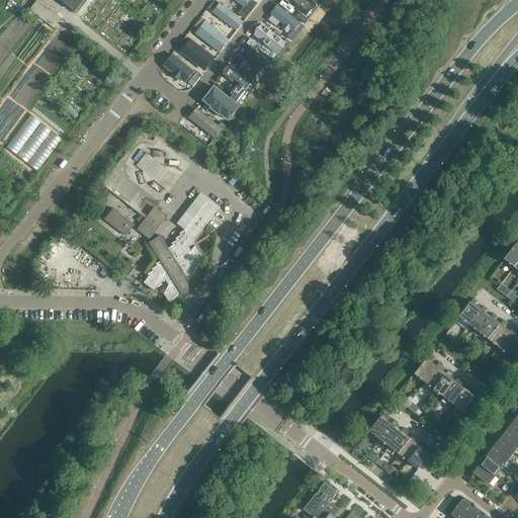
[(59,0),(75,11),(83,0),(59,0)]
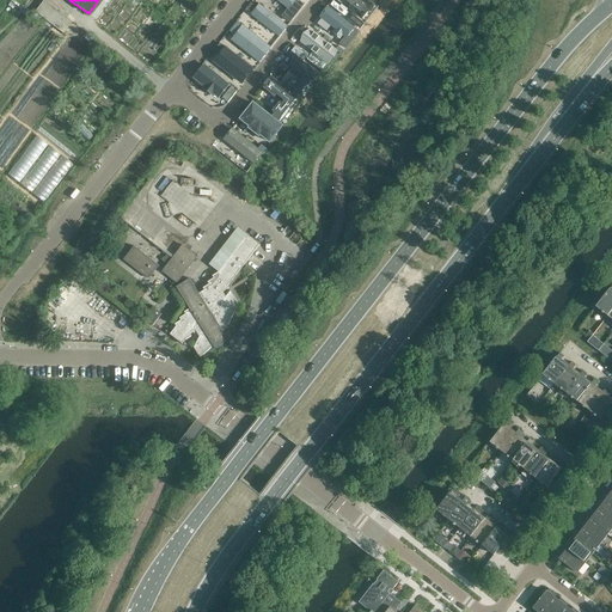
[(305,5),(298,0),(270,0),(271,1),(273,0),(277,0),(288,8),(282,16),(291,23),(305,5)]
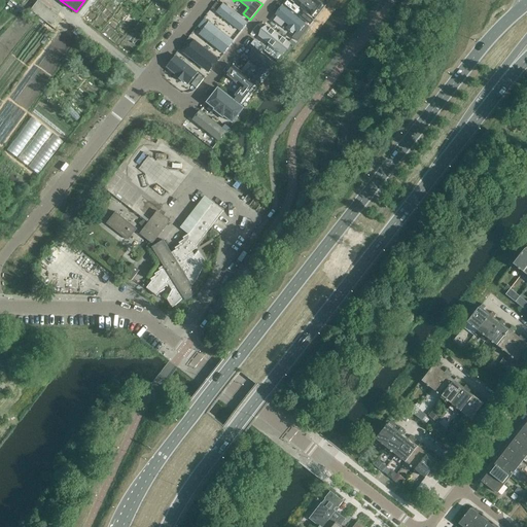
[(291,0),(313,16),(318,9),(320,11),(324,6),(322,4),(323,3),(318,0),(291,0)]
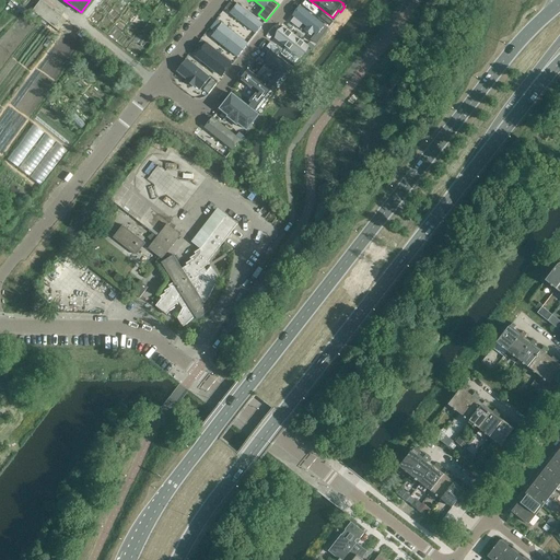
[(235,7),(230,2),(225,8),(231,12),(230,13),(256,34),(264,24),(237,3),(235,7)]
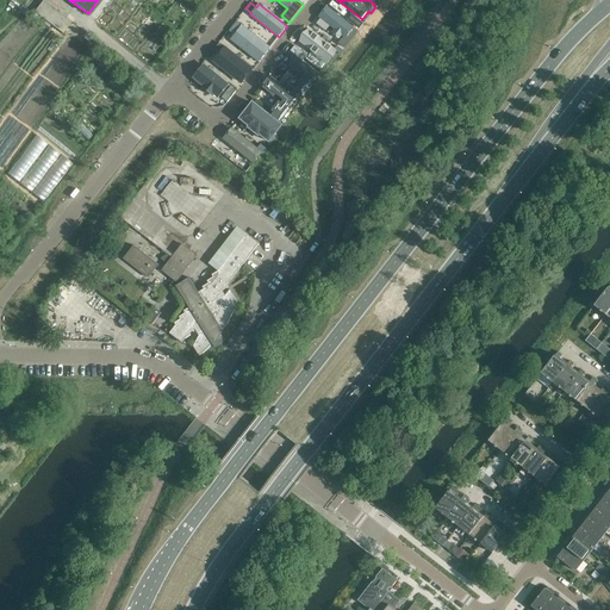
[(359,31),(328,6),(319,17),(322,18),(317,24),(327,31),(330,26),(335,29),(331,33),(340,39),(342,36),(343,37),(338,43),(346,49),(359,31)]
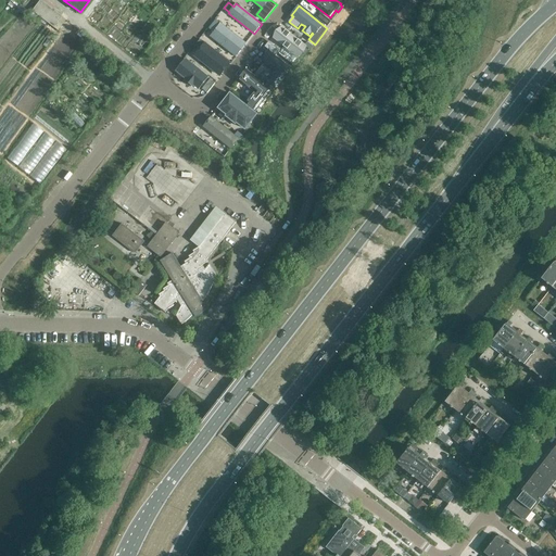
[(331,21),(320,12),(317,17),(328,26),(331,21)]
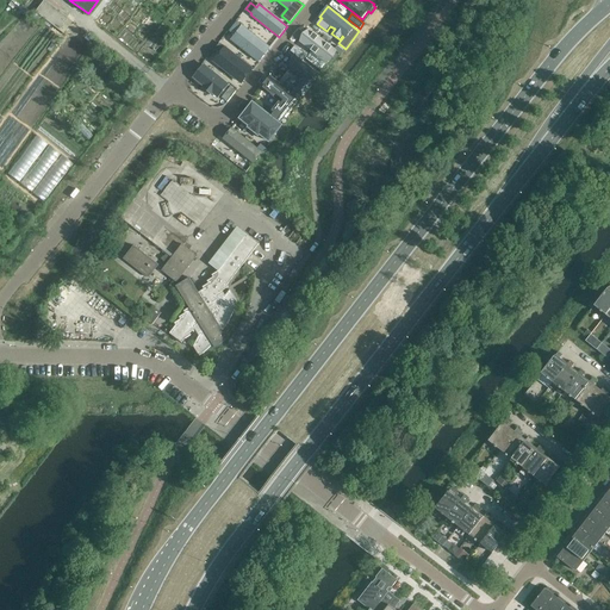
[(271,48),(237,20),(229,31),(234,36),(231,39),(259,62),(271,48)]
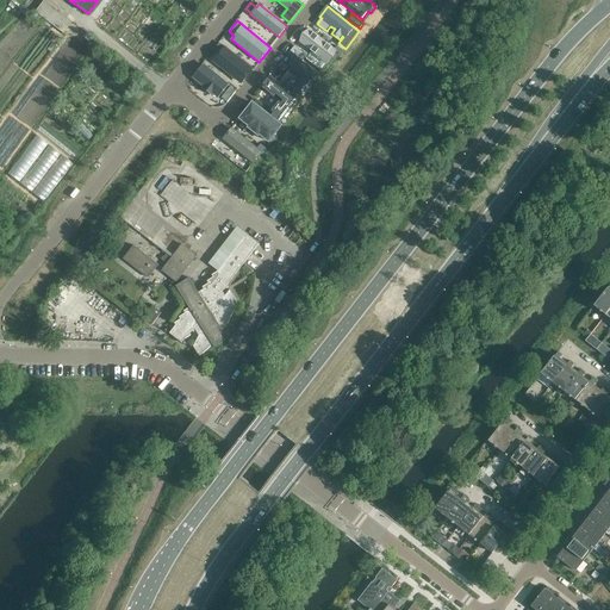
[(338,50),(310,29),(299,42),(312,51),(306,60),(322,72),(338,50)]
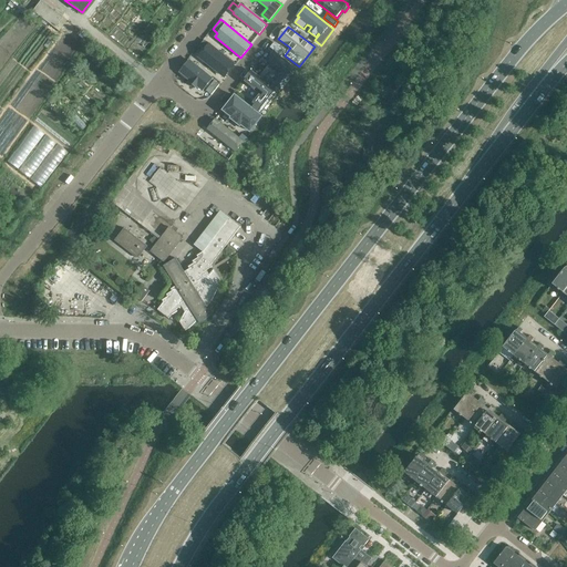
[(236,64),(205,40),(200,45),(204,49),(198,57),(225,78),(236,64)]
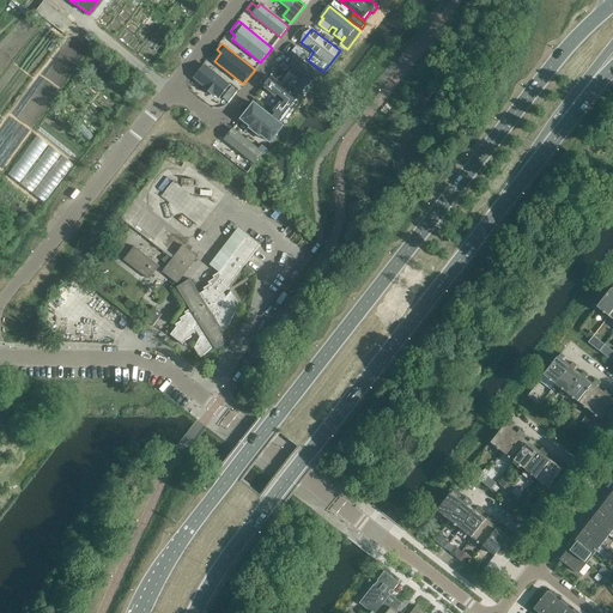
[(322,77),(296,55),(287,65),(304,79),(295,92),(304,99),(322,77)]
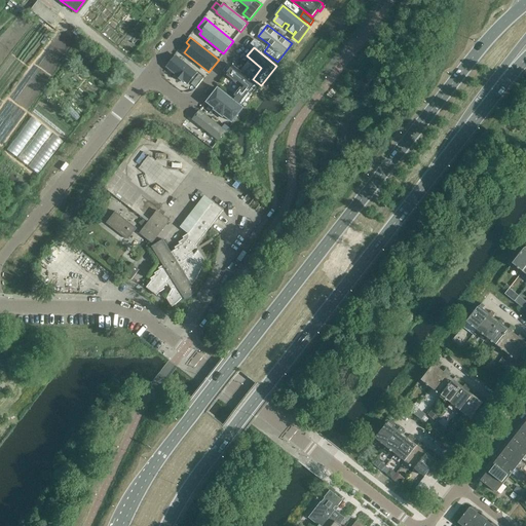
[(198,73),(176,54),(165,67),(175,74),(175,76),(183,82),(184,81),(188,85),(198,73)]
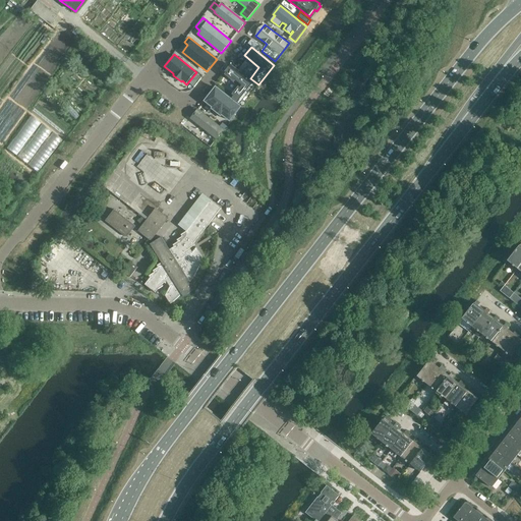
[(256,84),(231,64),(224,74),(239,87),(231,97),(240,104),(256,84)]
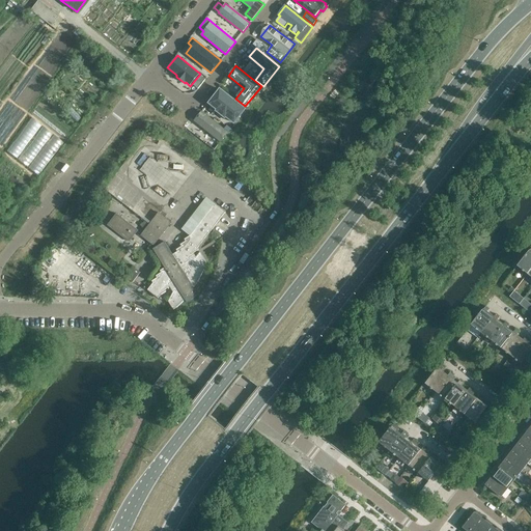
[(256,75),(250,68),(247,73),(253,78),(256,75)]
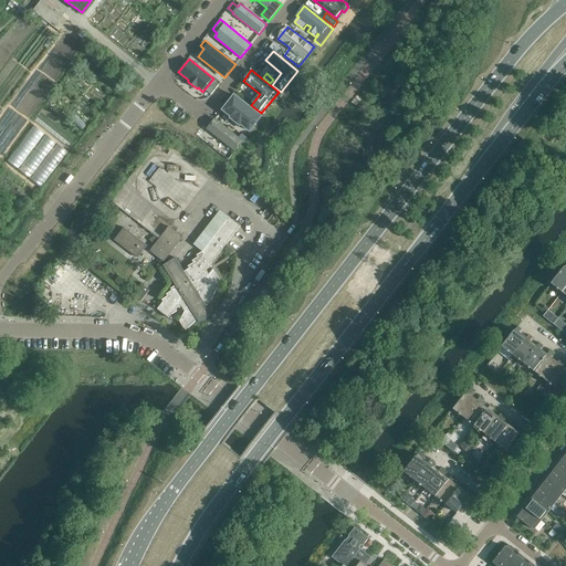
[(215,81),(206,91),(211,95),(219,85),(215,81)]
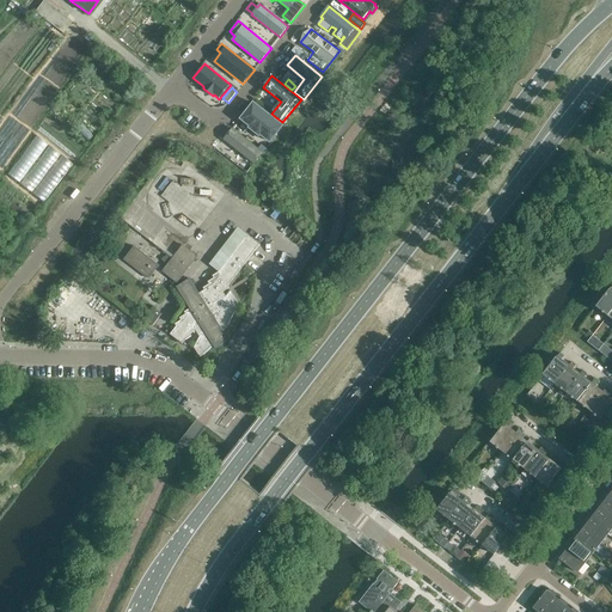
[(286,126),(254,101),(239,118),(249,126),(249,128),(261,138),(262,135),(271,144),(286,126)]
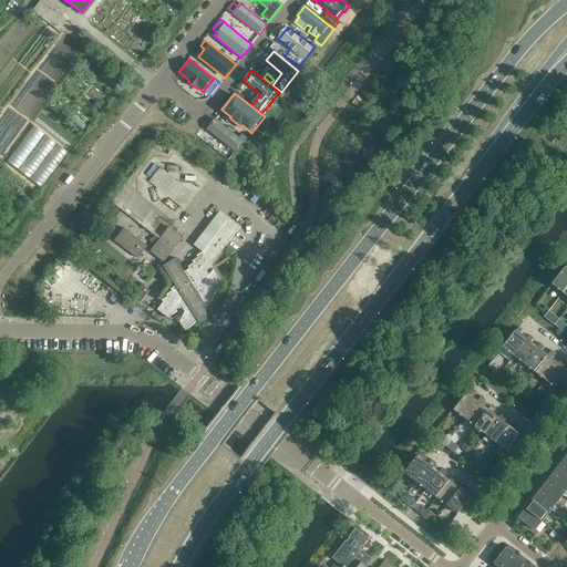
[(245,142),(216,119),(207,129),(236,152),(245,142)]
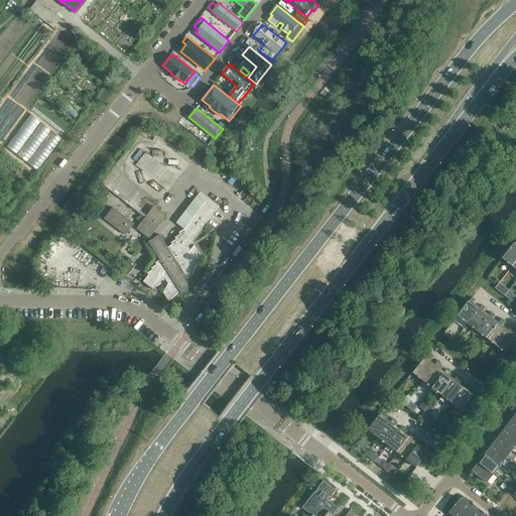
[(21,161),(44,128),(34,121),(12,154),(21,161)]
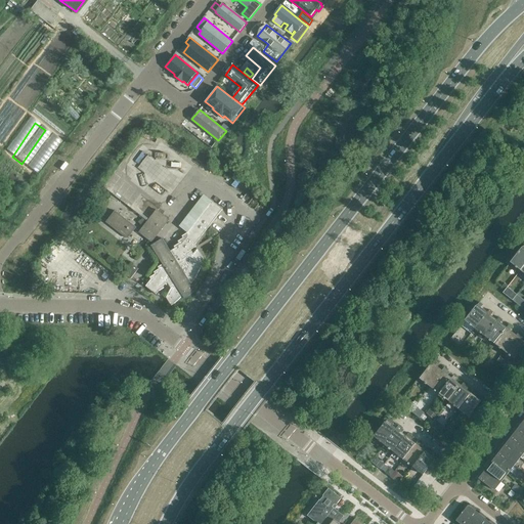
[(48,133),(23,164),(32,171),(57,140),(48,133)]
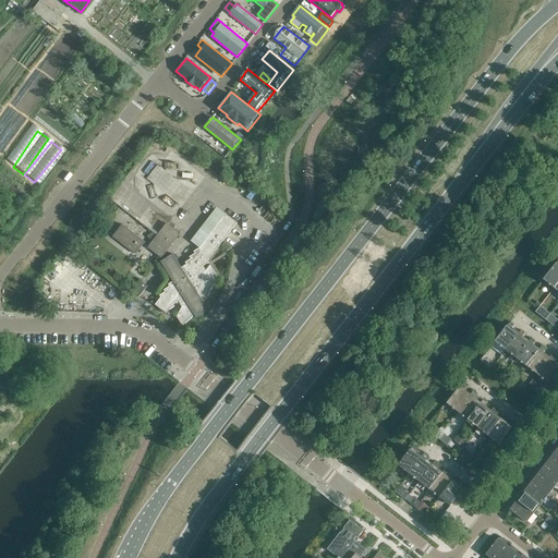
[(228,153),(222,147),(218,152),(225,157),(228,153)]
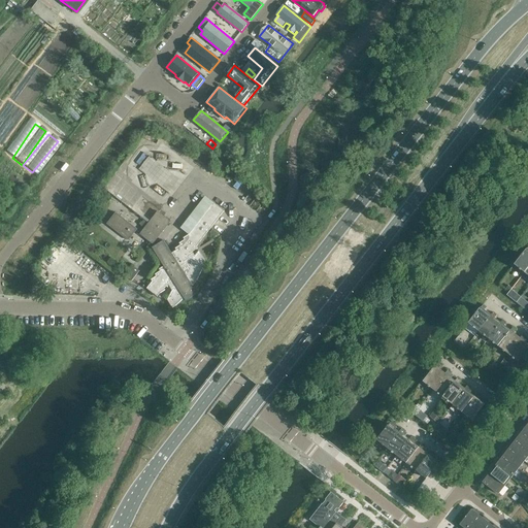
[(195,256),(193,252),(198,249),(197,246),(209,230),(224,211),(213,203),(197,225),(189,219),(180,228),(189,235),(184,238),(185,240),(179,243),(180,245),(175,249),(176,251),(172,254),(164,240),(153,248),(164,266),(159,269),(161,271),(156,274),(157,276),(152,279),(153,282),(147,289),(158,297),(160,294),(165,290),(164,289),(169,286),(172,291),(167,300),(173,308),(176,305),(179,303),(180,302),(184,298),(186,301),(198,294),(193,287),(195,284),(197,281),(199,276),(201,273),(202,270),(203,267),(204,264),(205,261),(199,251),(195,256)]
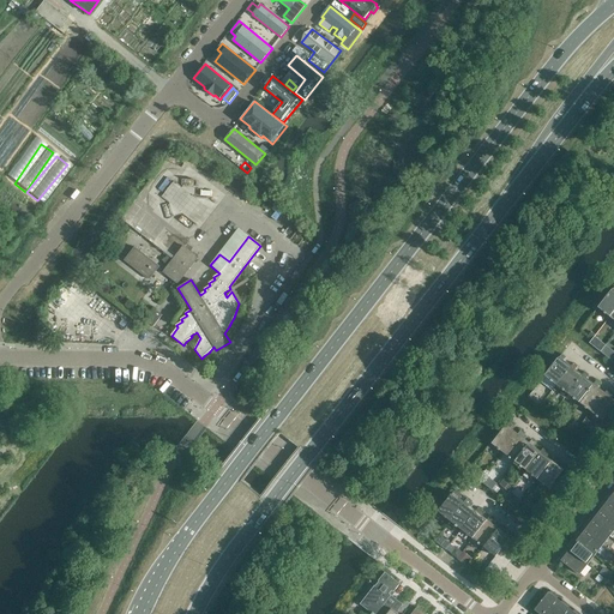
[(178,284),(198,258),(184,246),(163,272),(178,284)]
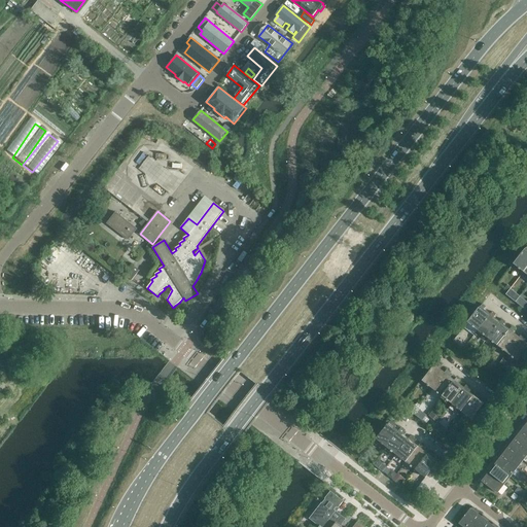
[(137,230),(115,213),(107,223),(129,240),(137,230)]
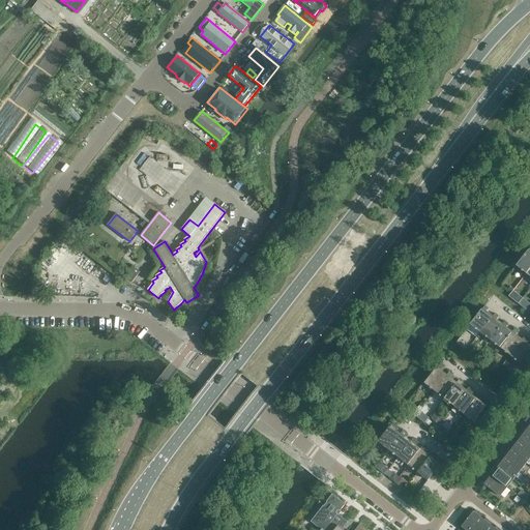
[(527,273),(529,269),(529,248),(529,249),(517,266),(522,270),(522,271),(523,272),(524,271),(527,273)]
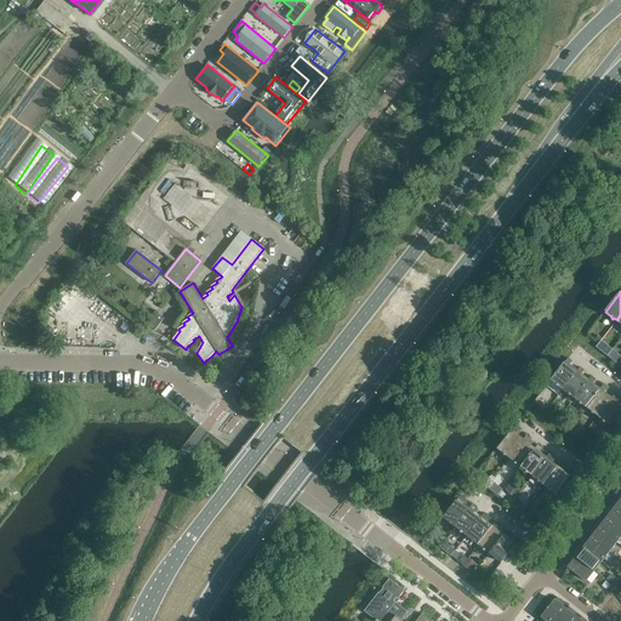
[(155,331),(165,319),(159,314),(149,326),(155,331)]
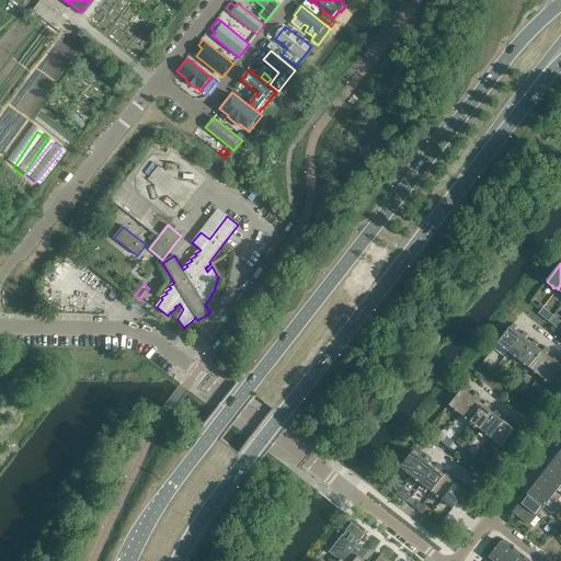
[(44,305),(44,296),(34,296),(34,301),(34,305),(44,305)]
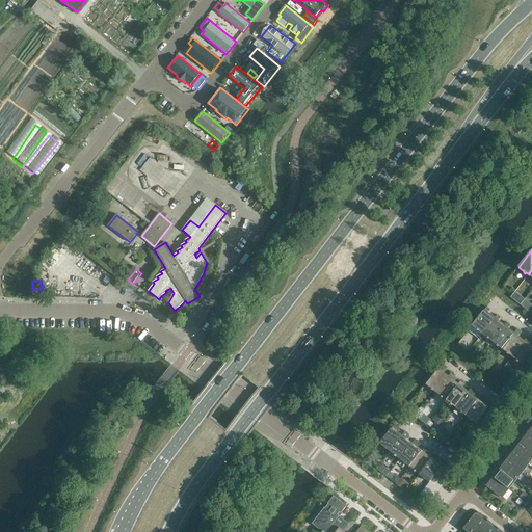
[(531,312),(531,311),(531,302),(526,299),(523,304),(531,312)]
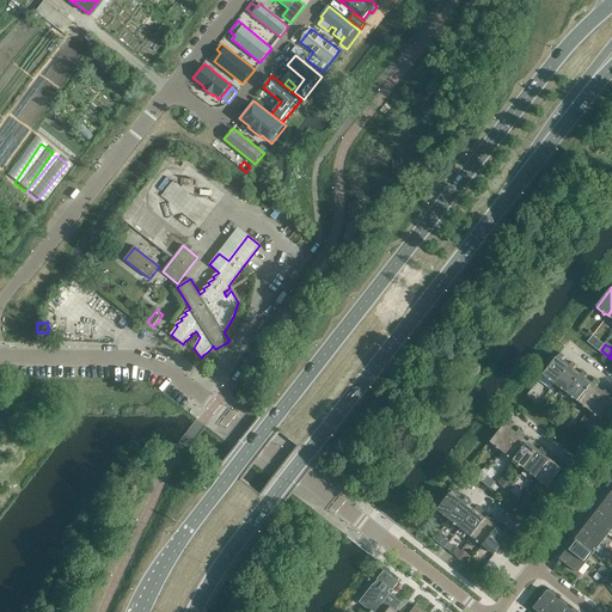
[(555,384),(569,366),(562,360),(564,356),(561,353),(558,356),(557,356),(544,374),(550,380),(549,380),(551,381),(555,384)]
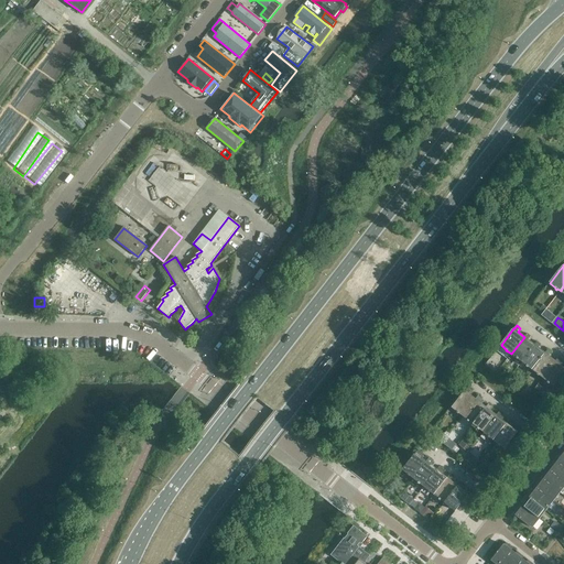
[(522,362),(535,345),(529,339),(531,336),(527,334),(524,337),(511,354),(517,358),(517,359),(518,360),(519,359),(522,362)]
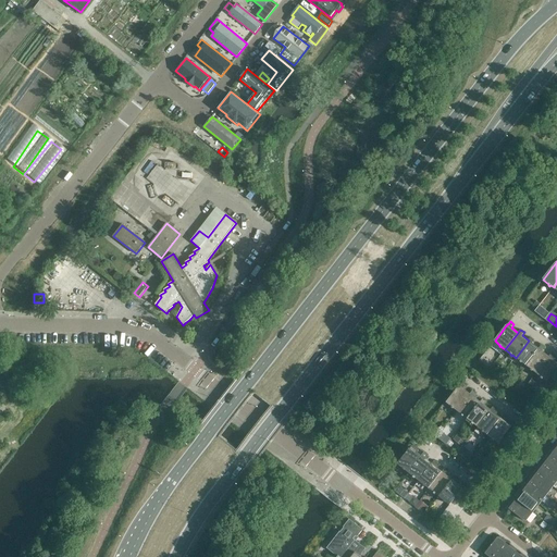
[(525,366),(539,348),(532,344),(534,341),(531,337),(529,341),(516,358),(521,361),(520,362),(522,363),(525,366)]
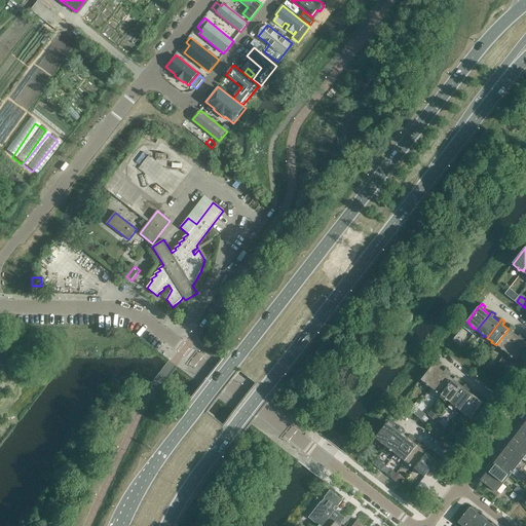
[(506,352),(519,337),(512,332),(515,329),(511,327),(509,329),(496,345),(501,349),(502,351),(503,350),(506,352)]
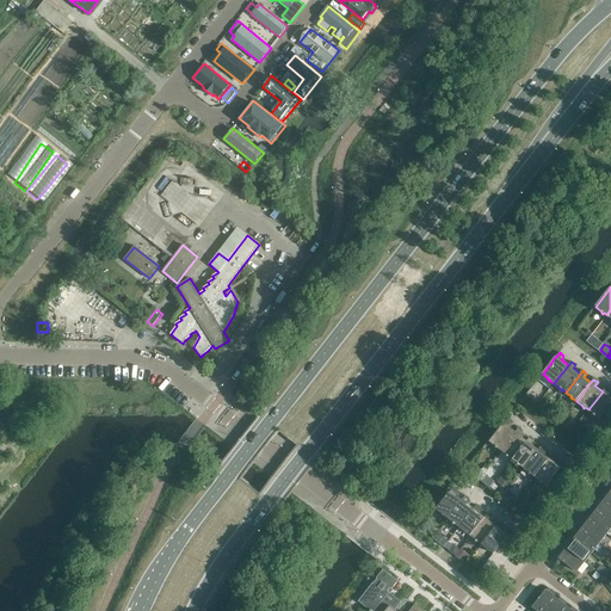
[(599,419),(602,415),(606,409),(610,403),(610,397),(606,394),(609,392),(605,388),(603,392),(588,409),(594,414),(593,415),(596,417),(596,415),(599,419)]
